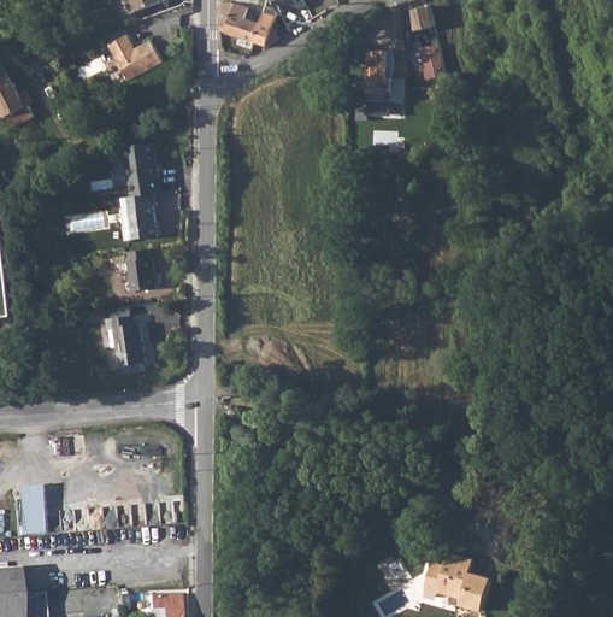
[(129,0),(134,11),(160,1),(159,0),(129,0)]
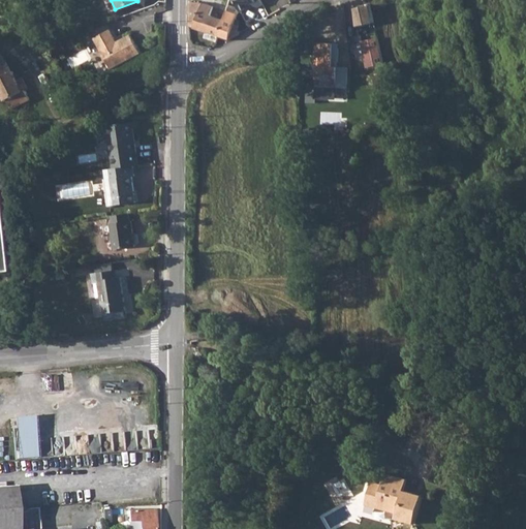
[(253,8),(260,4),(258,0),(231,0),(238,11),(251,4),(253,8)]
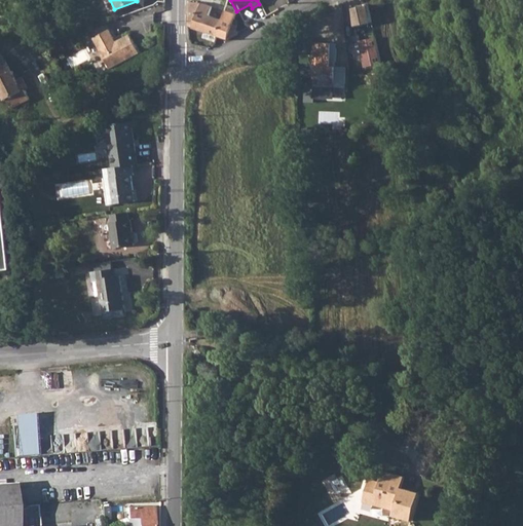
[(186,2),(186,27),(225,39),(232,35),(233,34),(235,32),(227,30),(233,13),(223,10),(220,19),(207,14),(210,5),(199,2),(199,4),(186,2)]
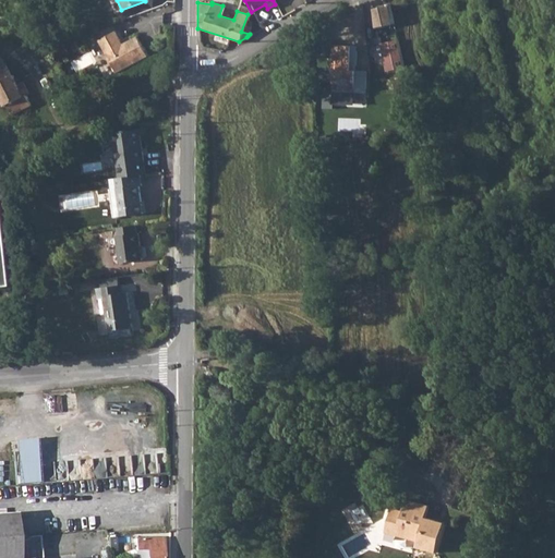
[(390,5),(373,8),(375,27),(394,24),(390,5)]
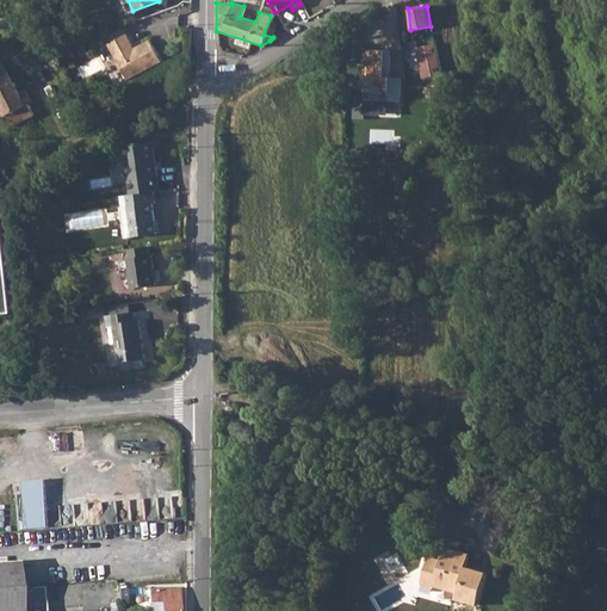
[(123,35),(105,45),(125,80),(159,61),(148,39),(131,49),(123,35)]
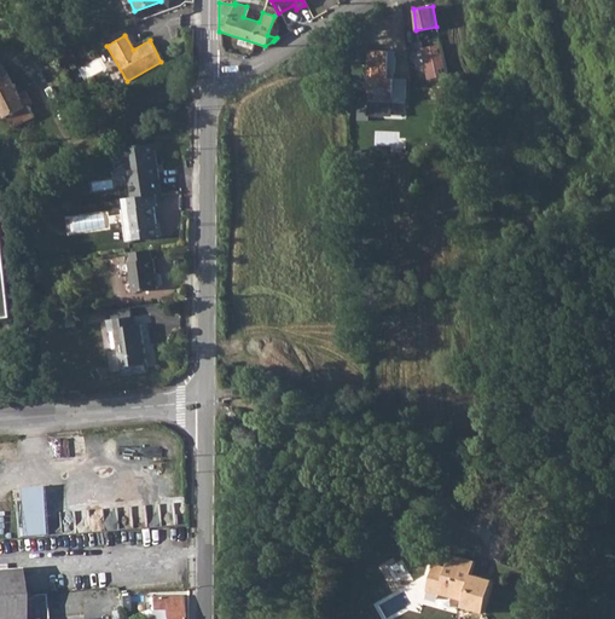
[(424,80),(435,77),(444,76),(437,46),(418,50),(424,80)]
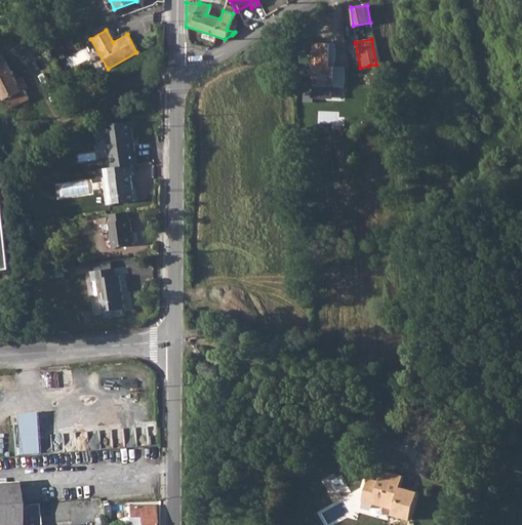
[(325,44),(308,44),(307,66),(309,66),(309,86),(330,87),(339,87),(339,68),(331,67),(331,48),(325,48),(325,44)]
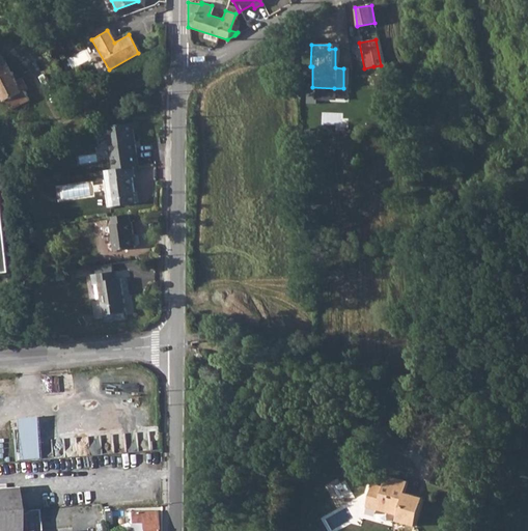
[(4,60),(0,62),(0,90),(5,100),(6,100),(11,109),(29,100),(25,90),(22,91),(11,72),(10,73),(4,60)]
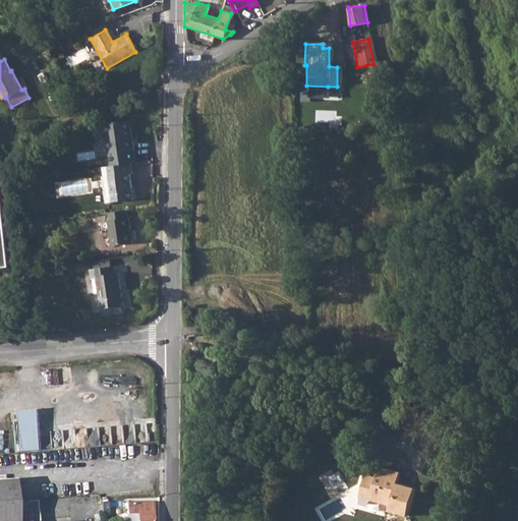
[(102,123),(102,124),(104,134),(106,133),(107,141),(110,166),(129,163),(134,162),(128,120),(102,123)]
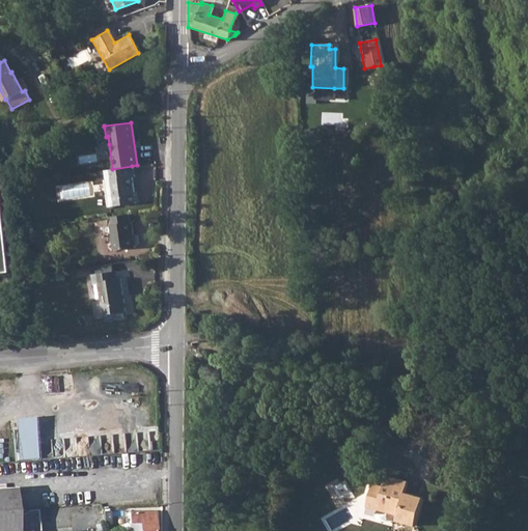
[(101,127),(99,130),(100,142),(103,144),(109,144),(108,136),(106,137),(104,127),(101,127)]
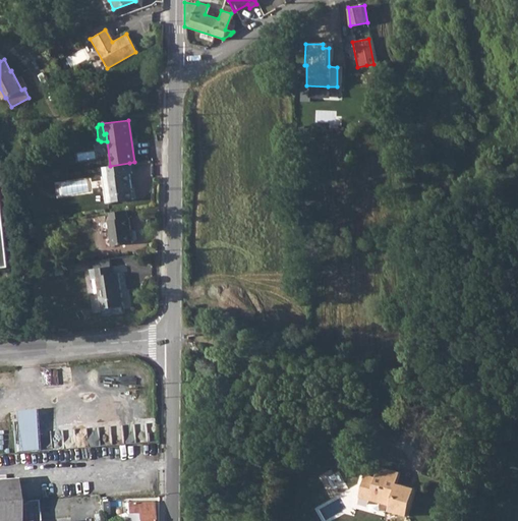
[(110,166),(102,167),(103,177),(108,176),(111,201),(131,198),(127,173),(130,173),(129,163),(110,166)]
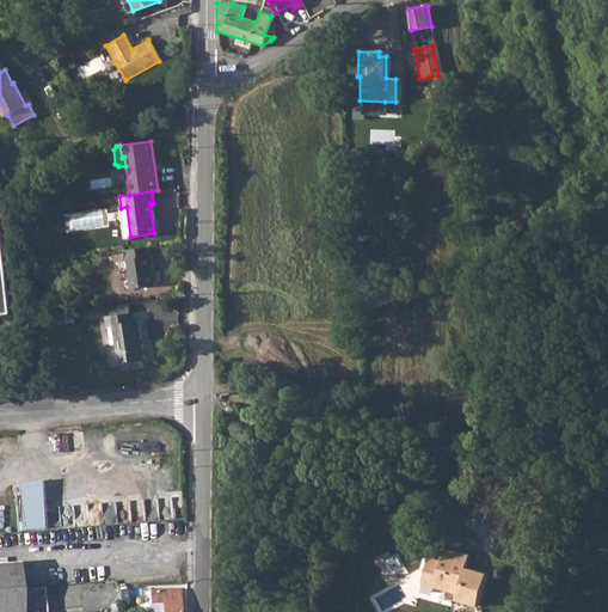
[(136,248),(126,249),(127,257),(139,256),(136,248)]
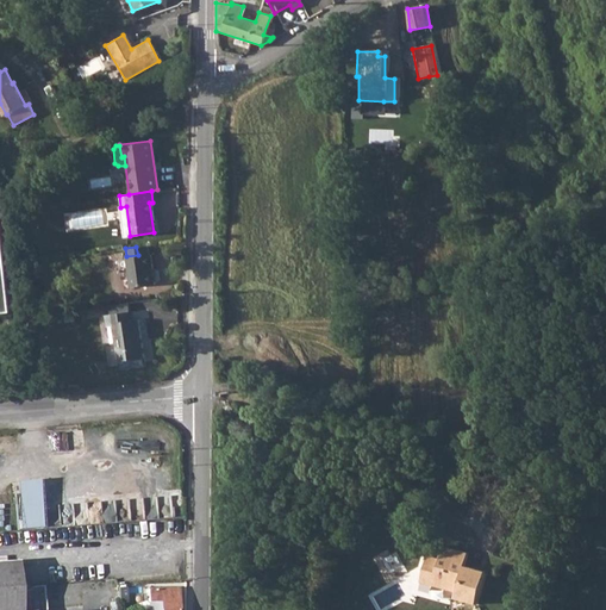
[(22,248),(0,251),(0,266),(24,262),(22,248)]
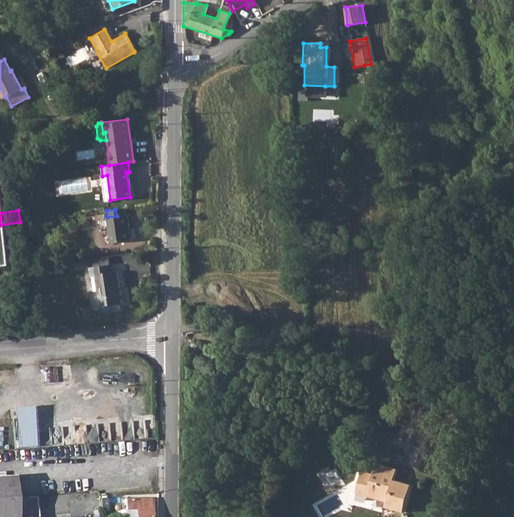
[(125,215),(106,218),(109,243),(129,240),(125,215)]
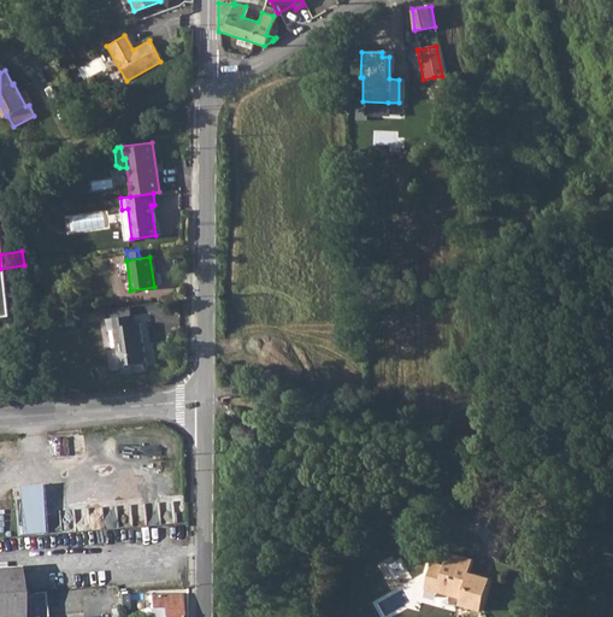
[(128,306),(111,309),(112,317),(129,316),(128,306)]
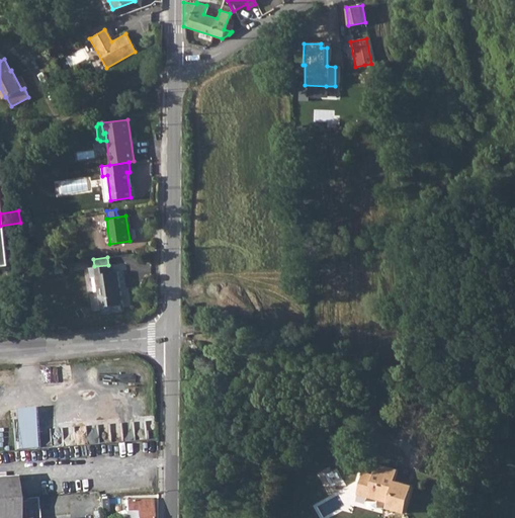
[(108,265),(88,267),(88,274),(94,273),(97,307),(118,304),(115,271),(111,271),(110,264),(108,265)]
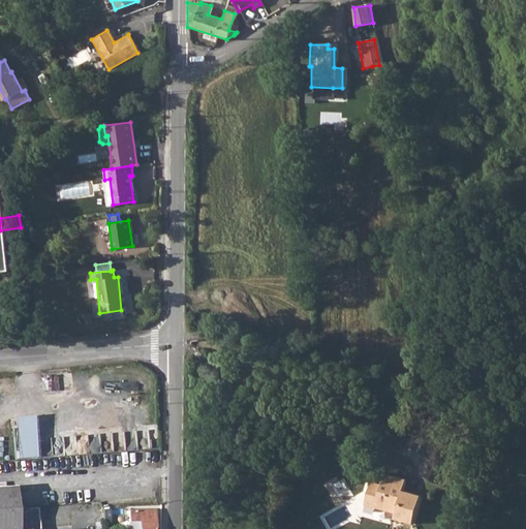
[(18,461),(40,459),(37,417),(16,419),(18,461)]
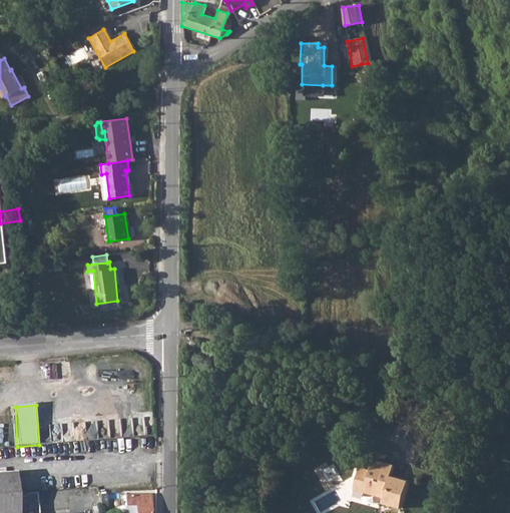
[(355,467),(350,484),(361,486),(360,492),(370,494),(374,496),(380,497),(379,504),(396,508),(405,481),(387,476),(390,466),(369,460),(367,470),(355,467)]
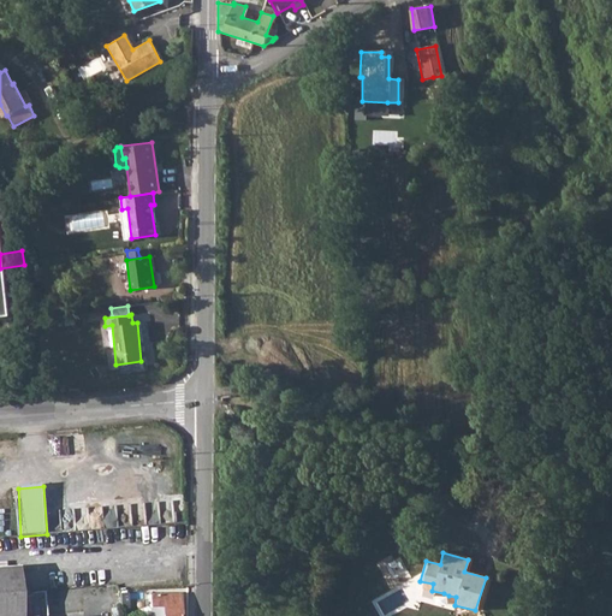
[(40,615),(39,592),(28,593),(28,591),(12,592),(10,568),(0,569),(0,615),(40,615)]
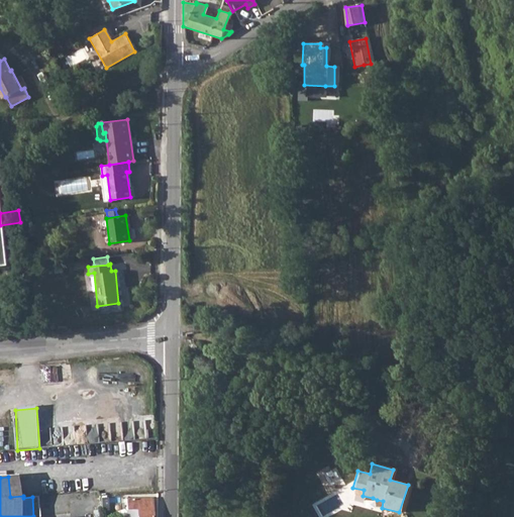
[(352,488),(351,493),(363,496),(364,490),(352,488)]
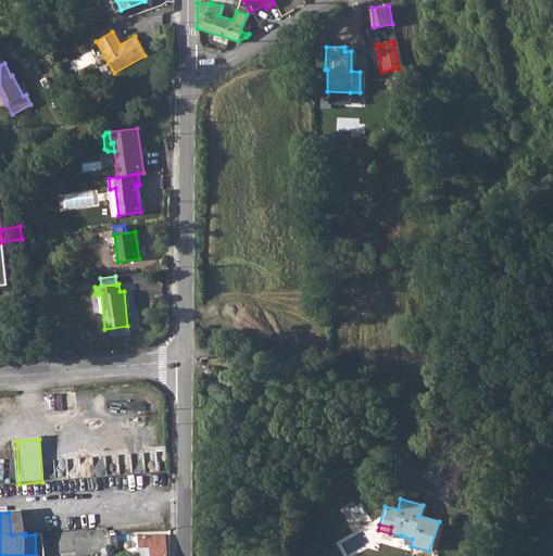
[(133,536),(133,548),(145,548),(145,555),(158,555),(158,536),(133,536)]
